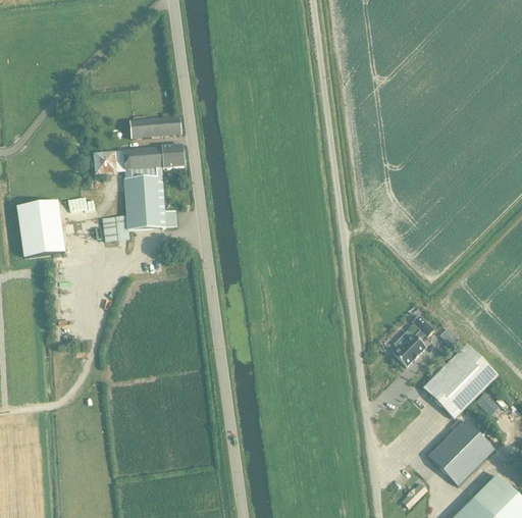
[(180,133),(179,115),(131,120),(133,138),(180,133)]
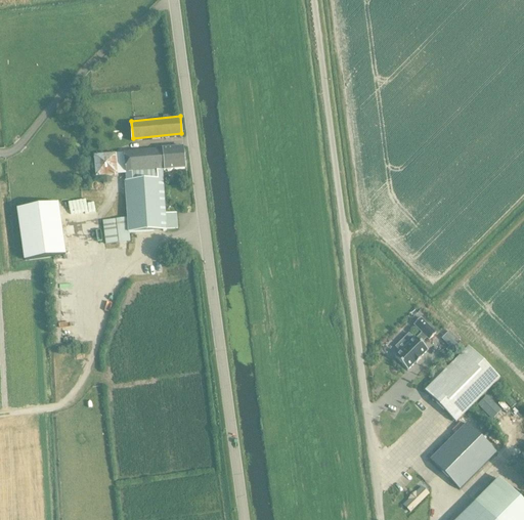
[(163,146),(124,149),(124,150),(126,171),(126,178),(125,178),(128,215),(129,230),(166,227),(166,226),(177,225),(176,209),(165,209),(162,167),(165,167),(184,166),(183,144),(163,145),(163,146)]
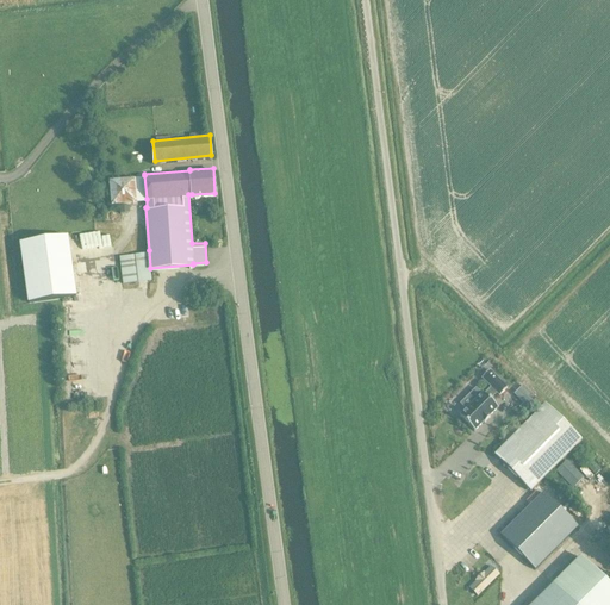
[(135,174),(109,178),(111,203),(137,200),(135,175),(135,174)]
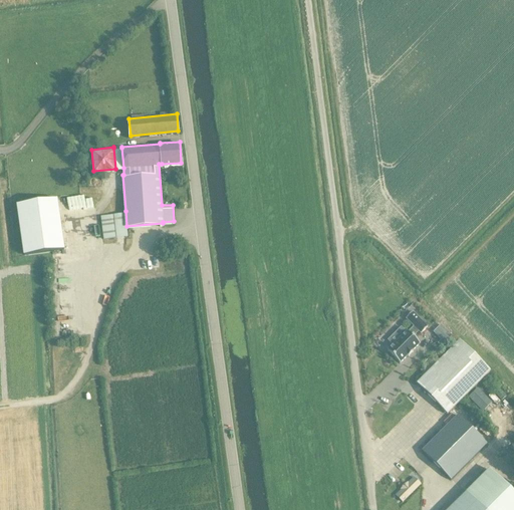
[(57,197),(16,203),(23,251),(23,253),(64,247),(57,197)]
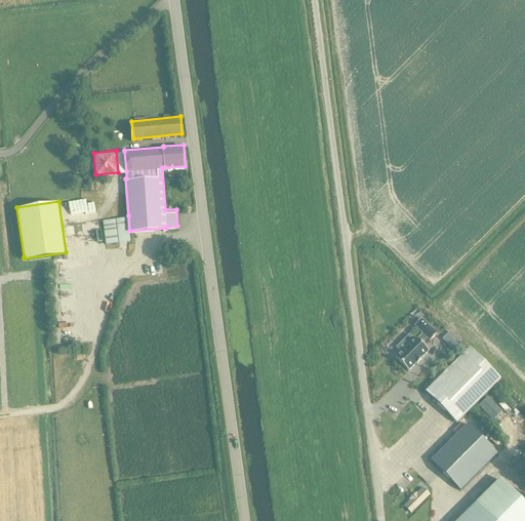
[(116,216),(104,218),(106,241),(119,240),(117,216),(116,216)]
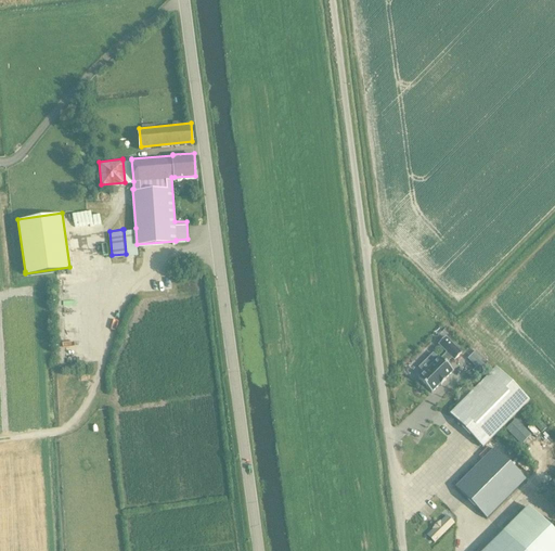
[(424,370),(418,375),(431,389),(440,381),(440,382),(446,376),(444,376),(453,368),(446,360),(452,355),(454,357),(462,350),(446,334),(438,341),(447,349),(441,356),(439,355),(438,356),(433,350),(426,358),(418,366),(424,370)]
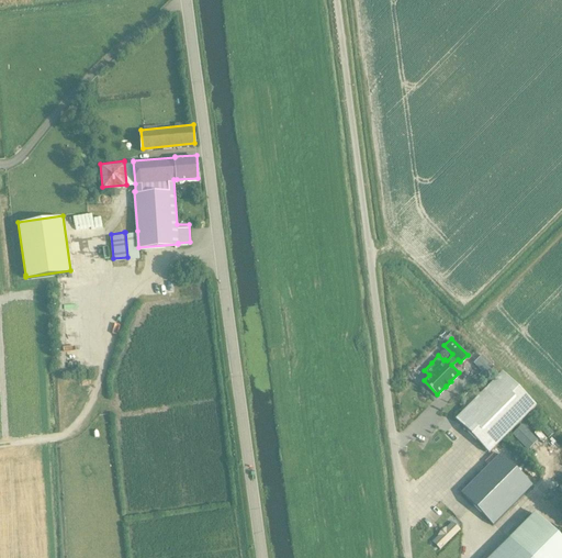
[(473,360),(476,363),(482,369),(479,372),(483,377),(495,365),(482,353),(473,360)]
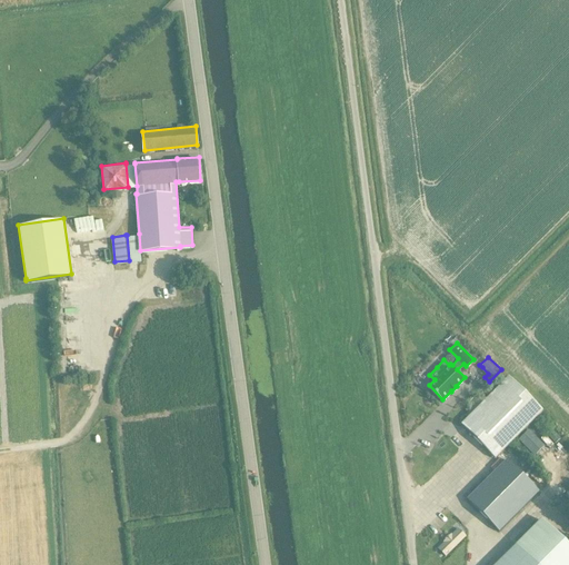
[(495,456),(513,437),(542,408),(509,375),(461,423),(495,456)]
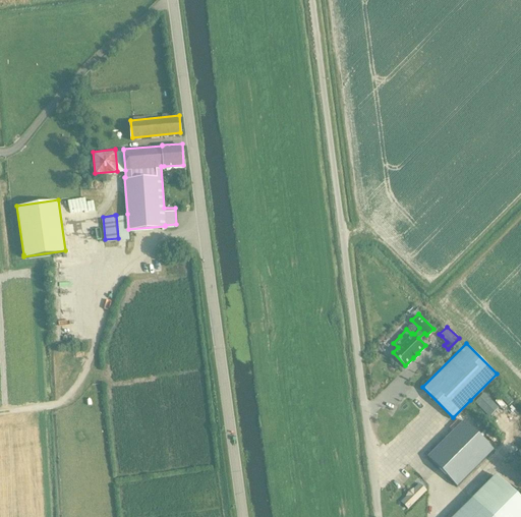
[(474,399),(489,414),(498,406),(483,391),(474,399)]
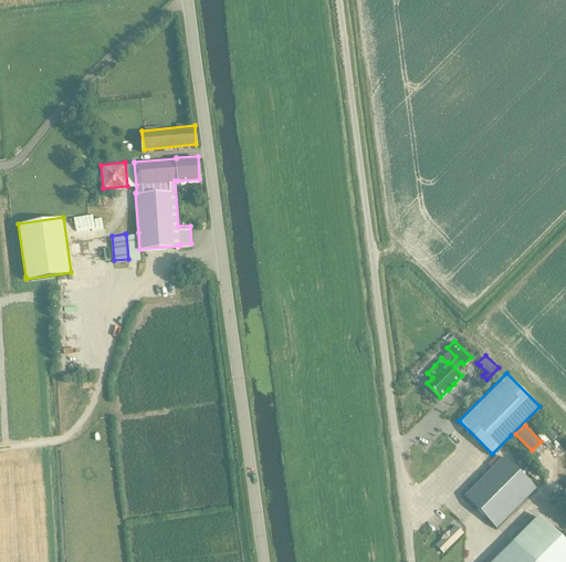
[(504,455),(464,495),(496,527),(536,487),(504,455)]
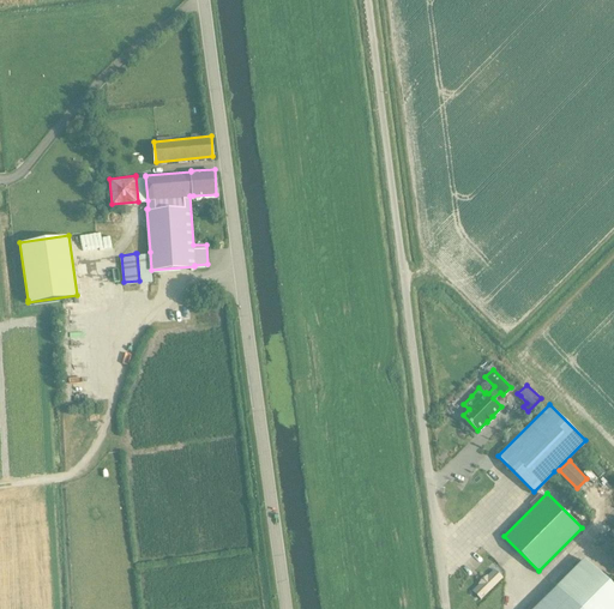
[(480,582),(473,589),(481,596),(501,576),(494,567),(487,574),(487,573),(479,580),(480,582)]
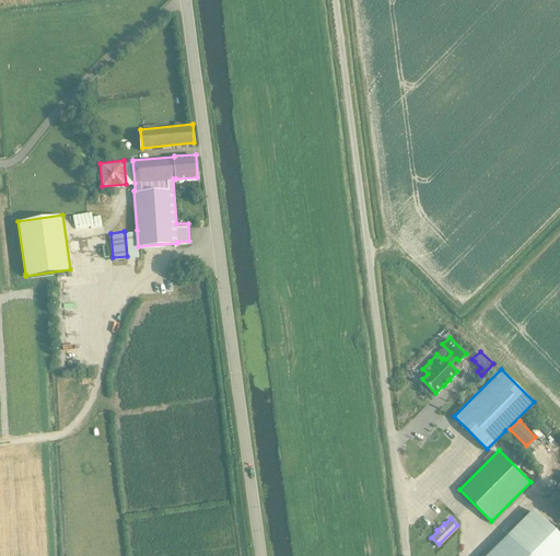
[(489,552),(485,555),(529,555),(508,534),(489,552)]
